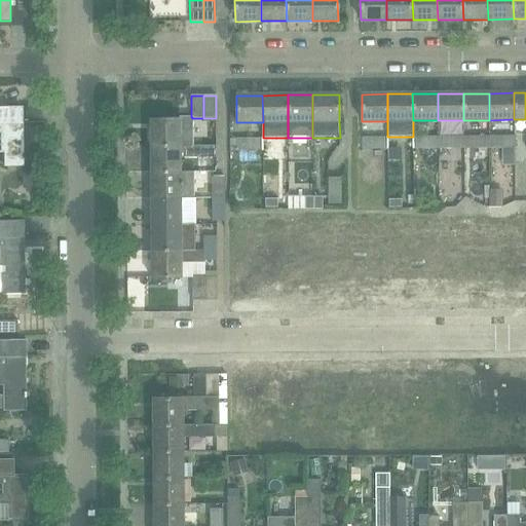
[(23,108),(0,108),(0,151),(5,151),(5,166),(24,166),(23,108)]
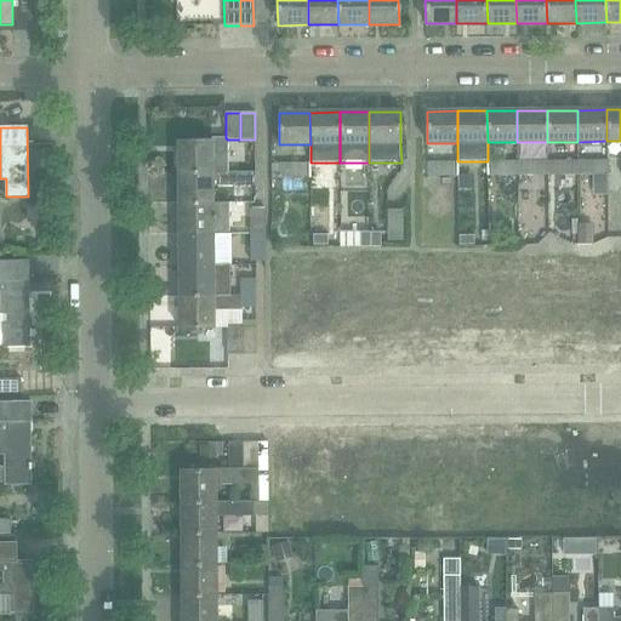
[(227,138),(226,138),(212,138),(211,141),(177,142),(177,175),(255,174),(255,172),(228,172),(227,140),(227,138)]
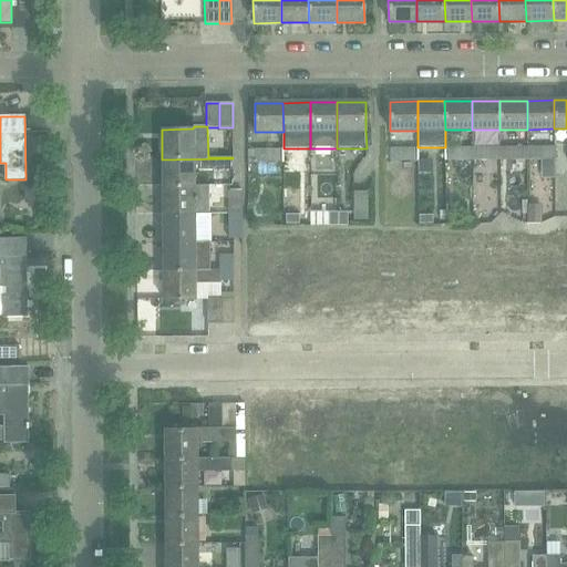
[(527,146),(511,147),(511,160),(527,160),(527,146)]
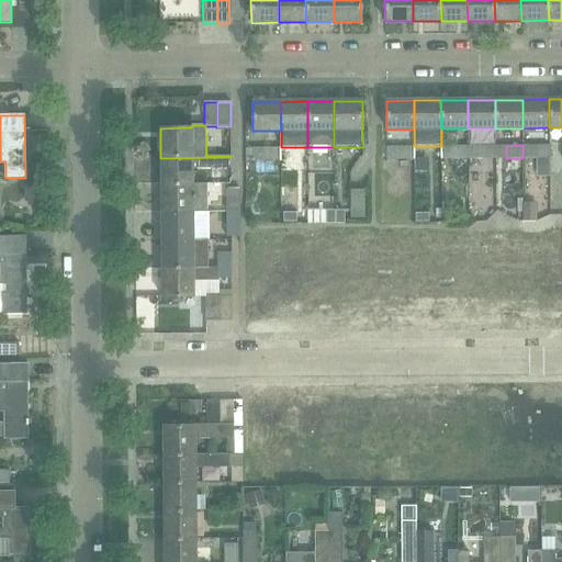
[(549,158),(549,145),(523,145),(523,158),(549,158)]
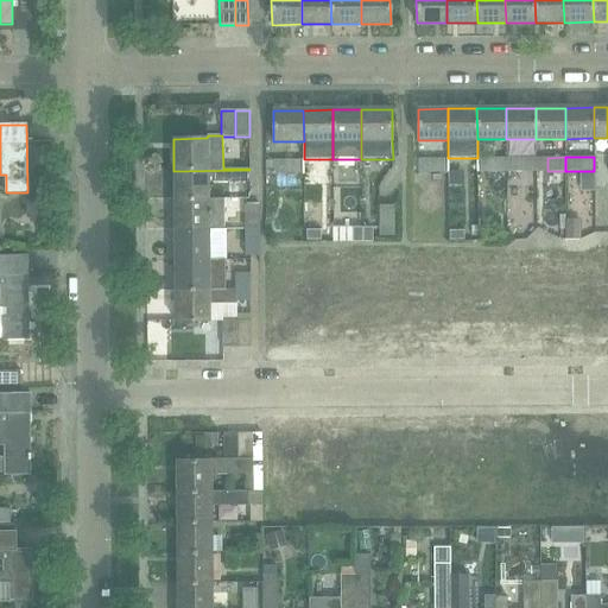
[(607,157),(594,157),(594,171),(595,171),(595,183),(607,183),(607,157)]
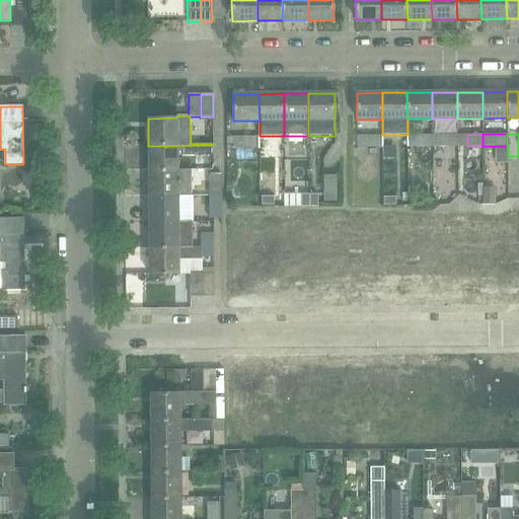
[(382,147),(382,135),(358,136),(358,148),(382,147)]
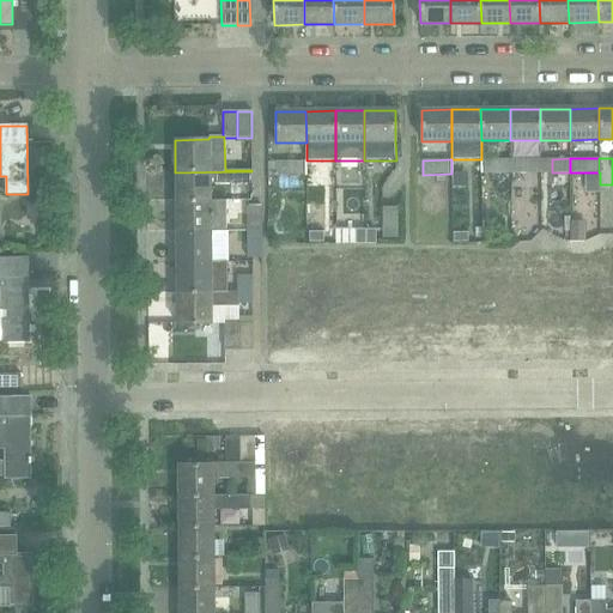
[(510,174),(510,159),(481,159),(481,174),(510,174)]
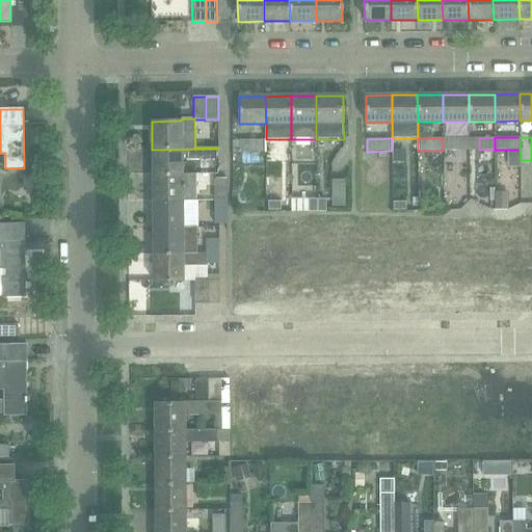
[(458,138),(443,138),(443,151),(459,151),(458,138)]
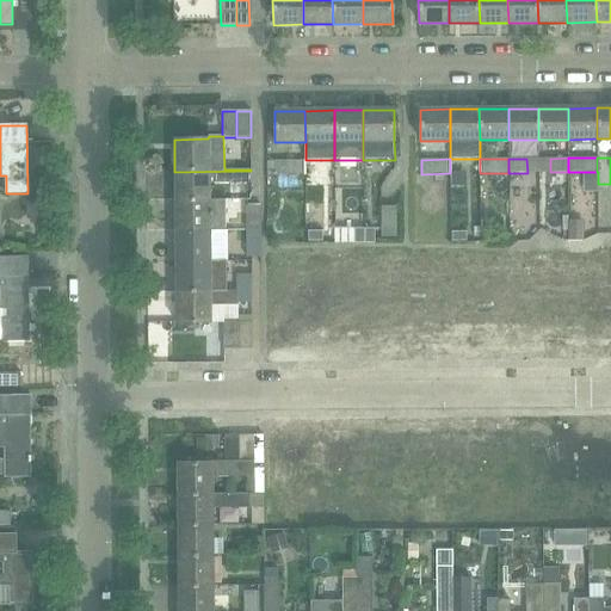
[(306,174),(306,160),(276,161),(276,176),(306,174)]
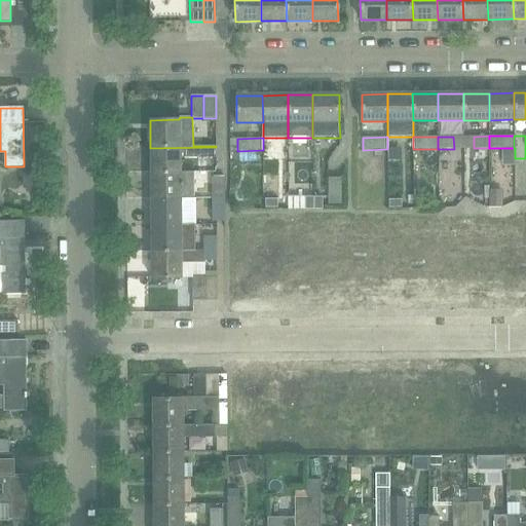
[(216,158),(216,147),(150,148),(151,173),(181,173),(181,157),(216,158)]
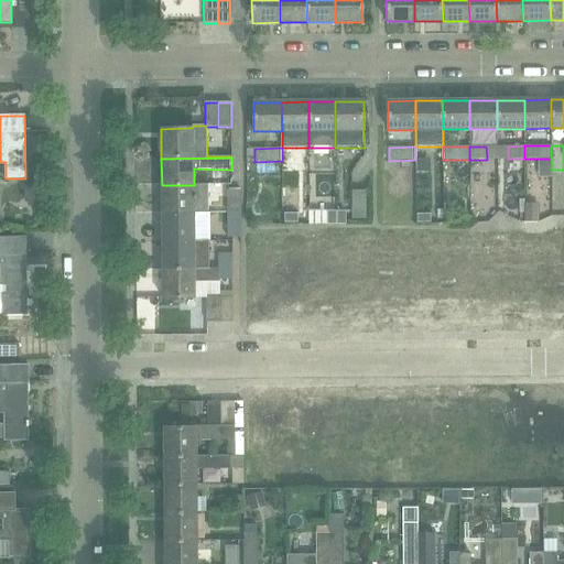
[(208,213),(208,184),(194,185),(162,185),(162,214),(194,213),(208,213)]
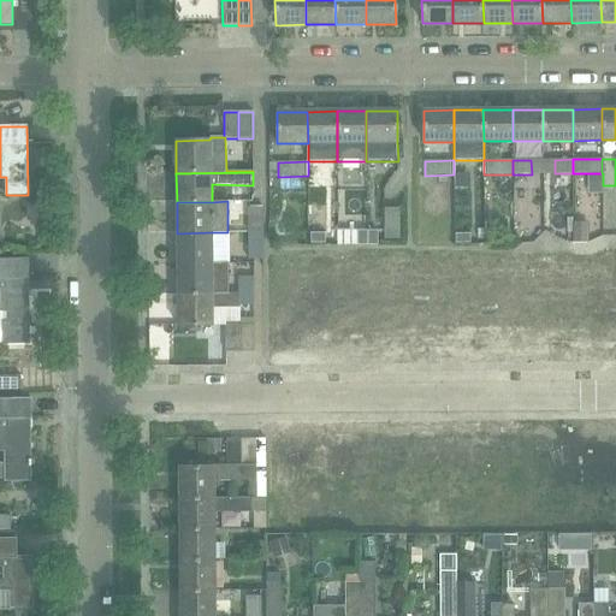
[(402,205),(386,205),(386,237),(402,237),(402,205)]
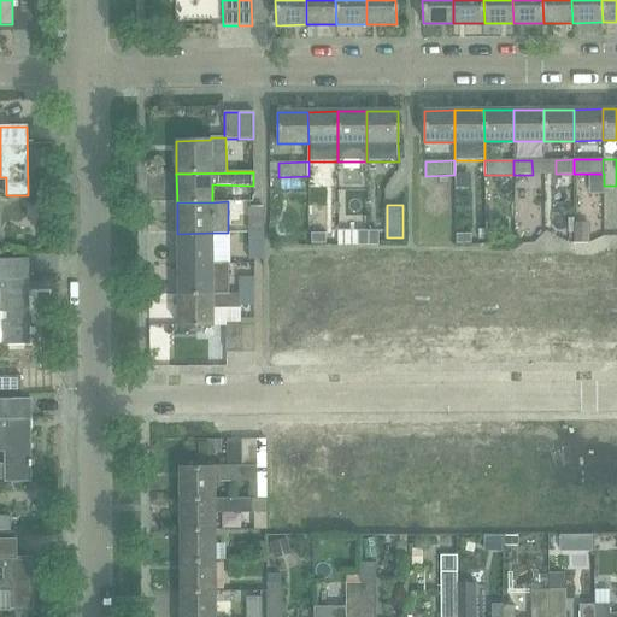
[(251,209),(251,235),(264,235),(264,209),(251,209)]
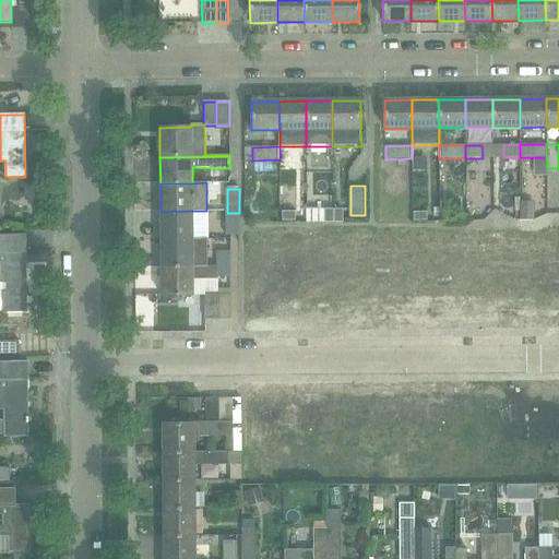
[(534,201),(520,201),(520,221),(534,221),(534,201)]
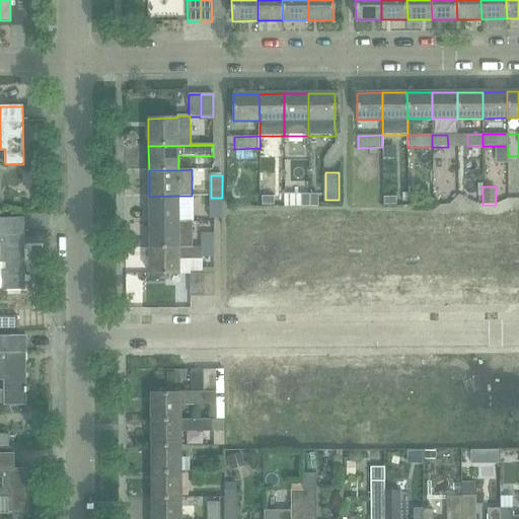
[(310,194),(302,194),(302,206),(310,206),(310,194)]
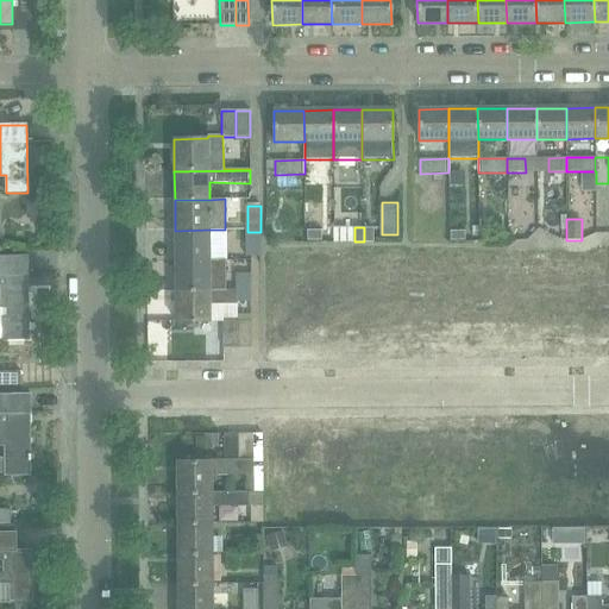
[(211,261),(209,230),(175,231),(175,262),(211,261)]
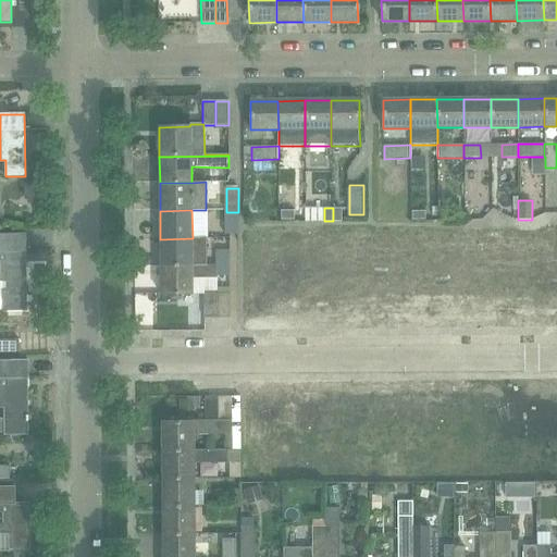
[(238,212),(226,212),(226,236),(238,236),(238,212)]
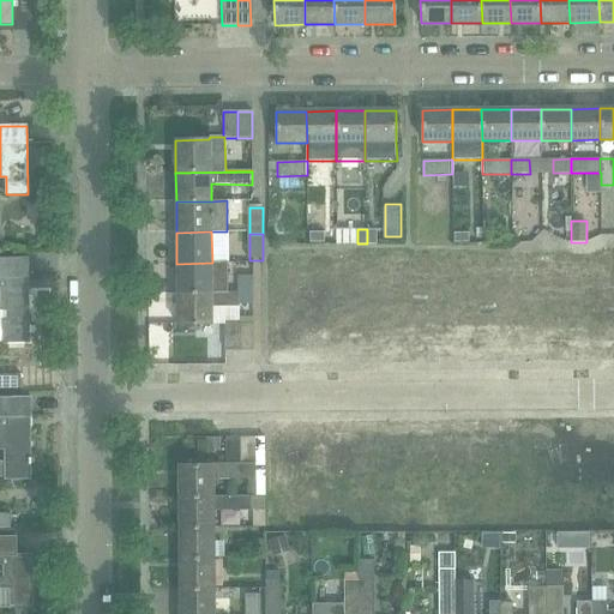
[(449,245),(435,246),(435,252),(435,260),(450,260),(450,252),(449,245)]
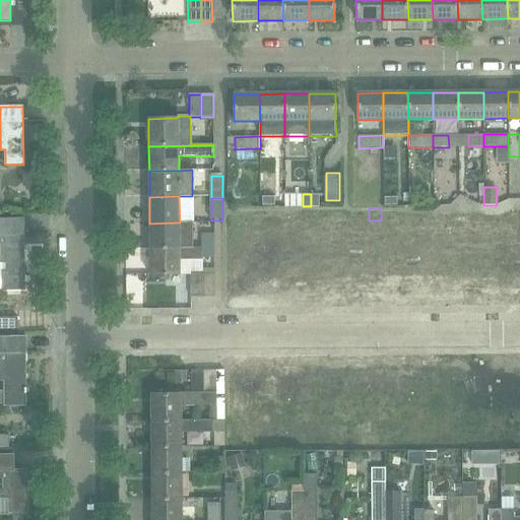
[(505,211),(494,211),(494,212),(494,224),(505,224),(505,211)]
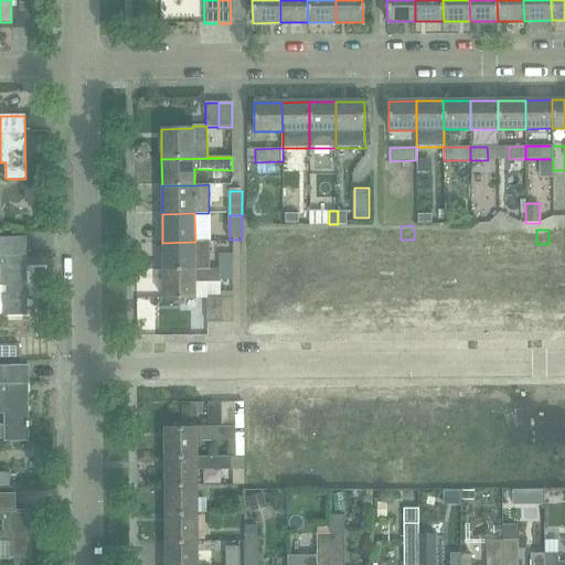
[(561,230),(548,230),(548,244),(561,243),(561,230)]
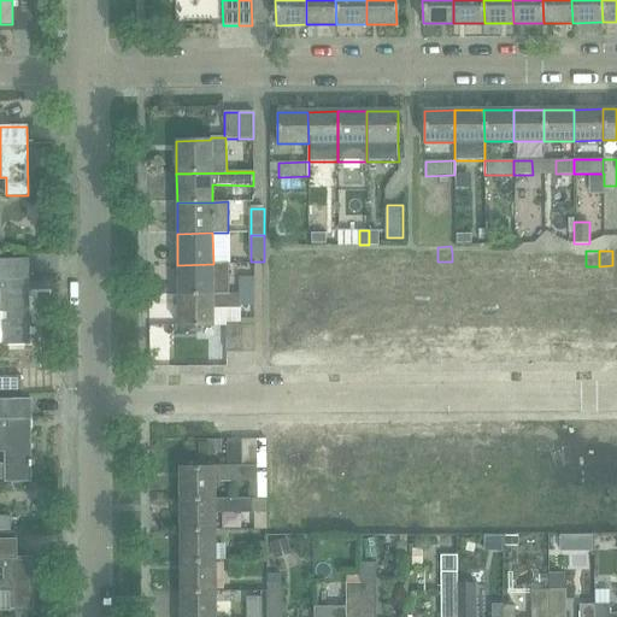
[(418,253),(405,254),(405,269),(418,269),(418,253)]
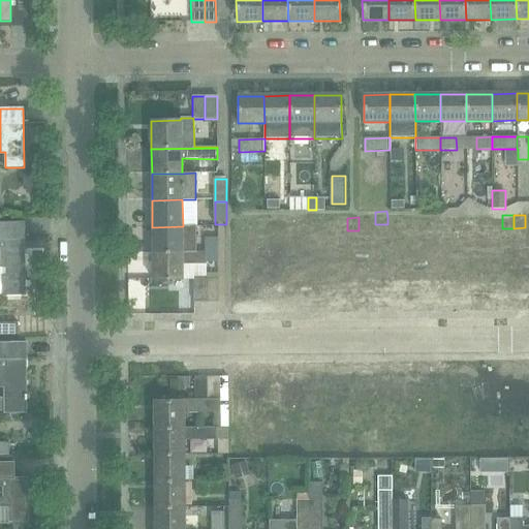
[(418,217),(407,217),(407,230),(419,229),(418,217)]
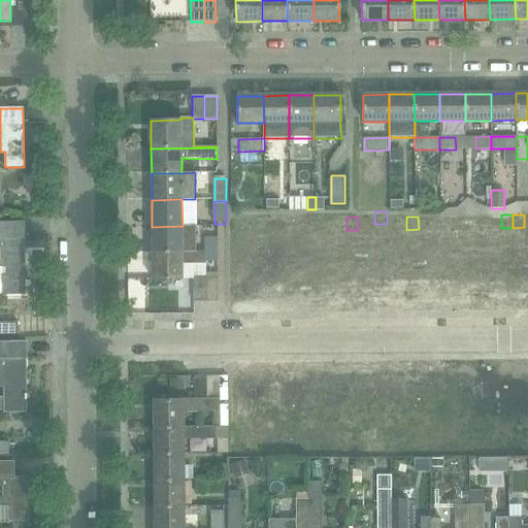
[(430,217),(418,217),(419,229),(430,229),(430,217)]
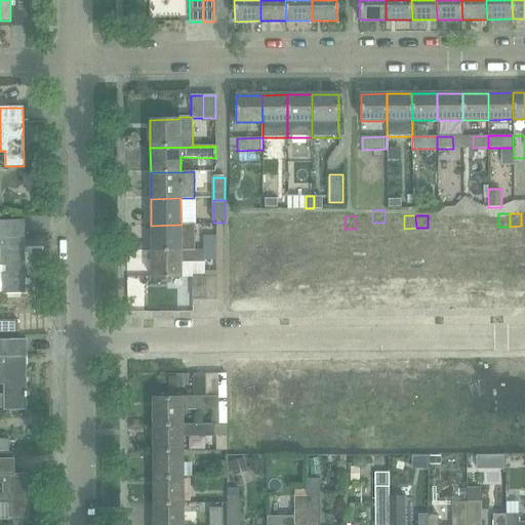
[(459,215),(447,215),(447,228),(459,228),(459,215)]
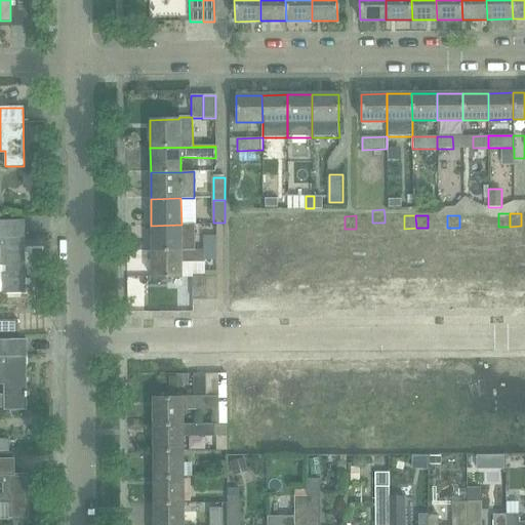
[(471,215),(459,215),(459,228),(471,228),(471,215)]
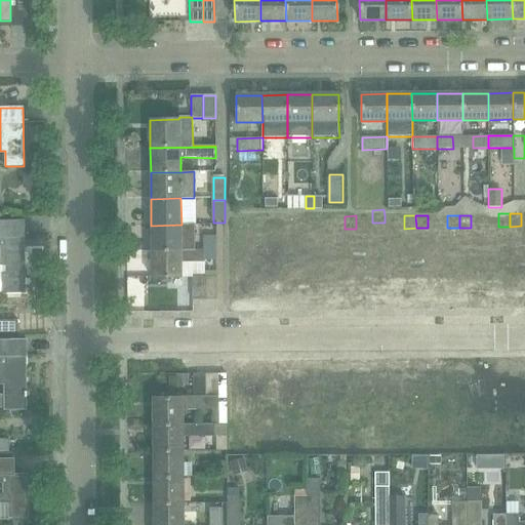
[(254,216),(242,216),(243,229),(254,229),(254,216)]
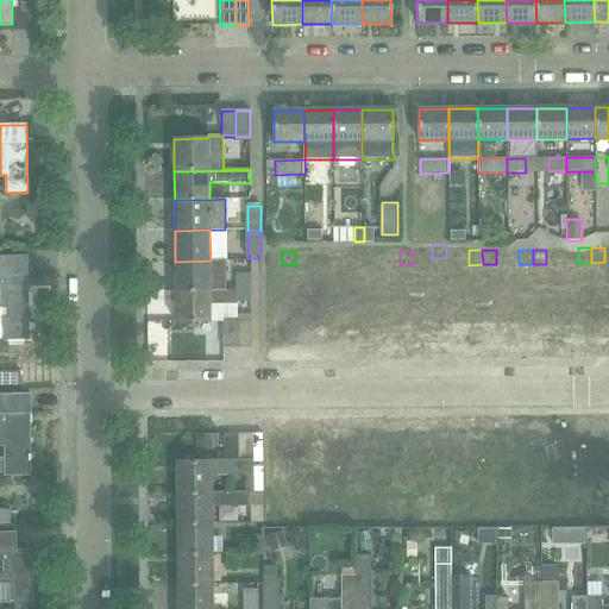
[(308,251),(295,251),(295,265),(308,265),(308,251)]
